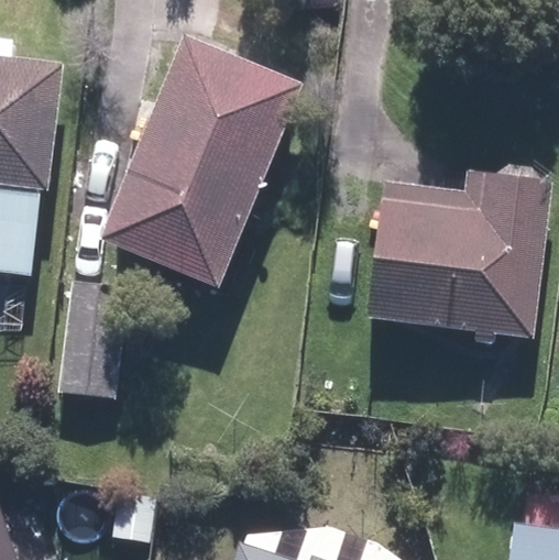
[(303,87),(185,39),(101,239),(218,287),(303,87)]
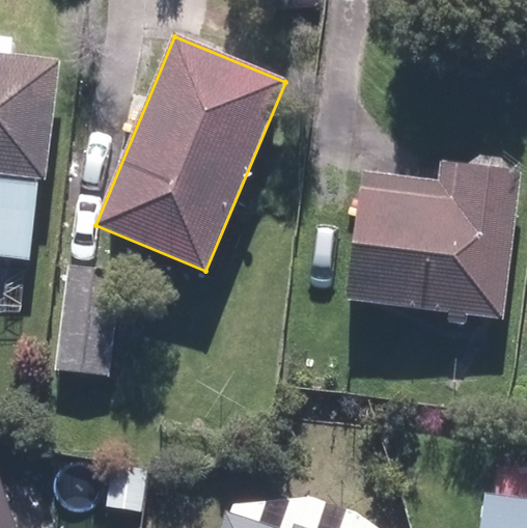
[(61,63),(0,54),(0,174),(46,181),(61,63)]
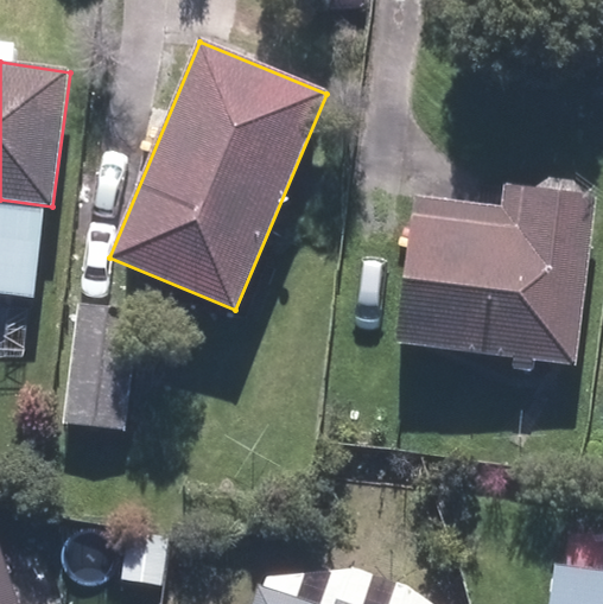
[(577,364),(597,191),(503,180),(501,205),(413,196),(397,343),(511,356),(509,369),(534,373),(535,360),(577,364)]
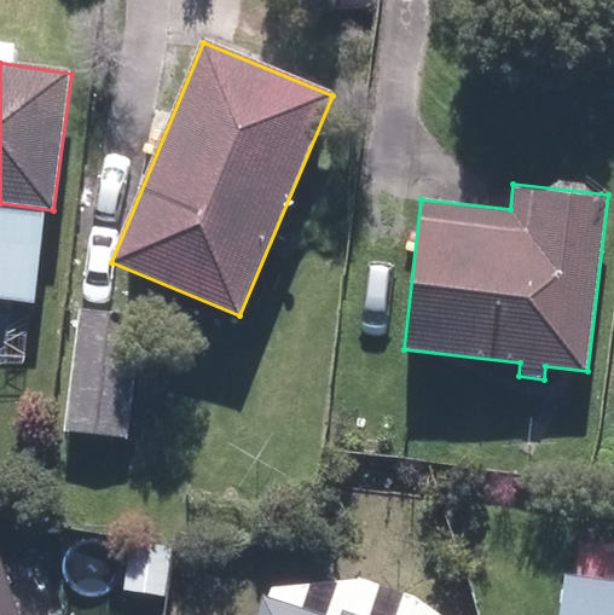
[(144,314),(82,307),(67,430),(128,437),(144,314)]
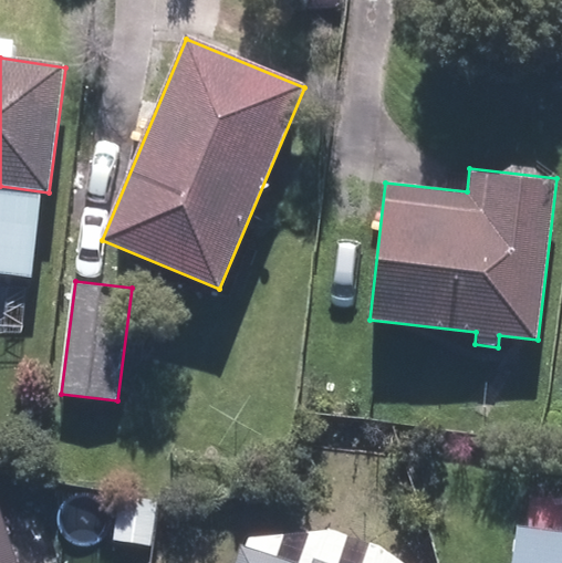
[(0,562),(18,562),(0,504),(0,562)]
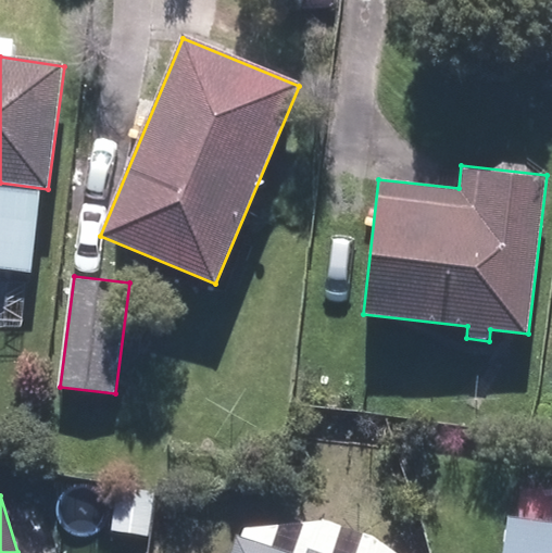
[(102,548),(104,498),(67,497),(65,547),(102,548)]
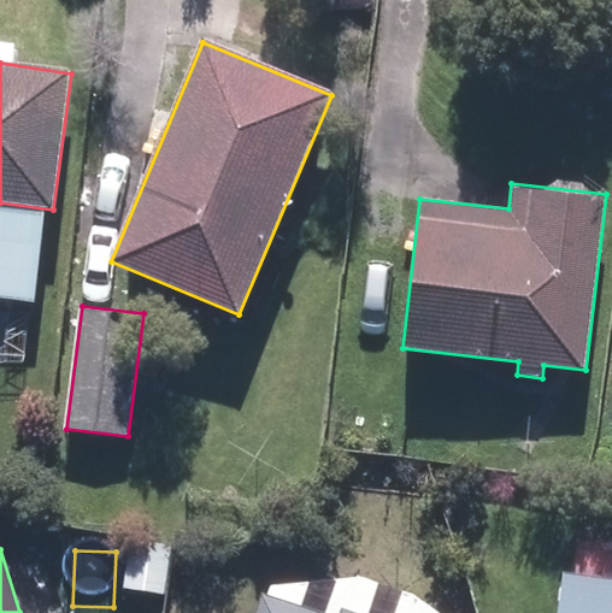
[(611,583),(560,577),(555,612),(611,612),(611,583)]
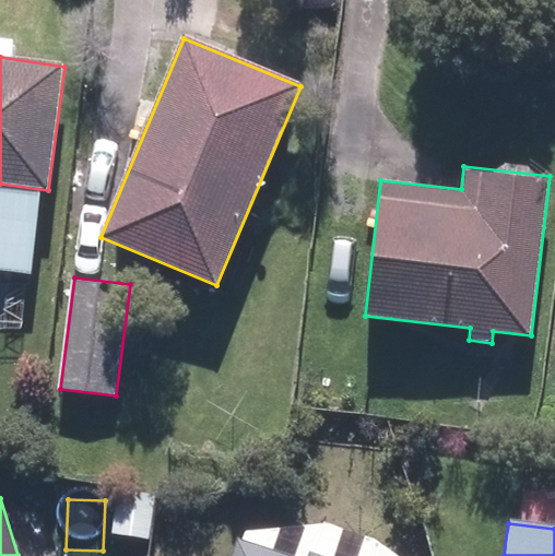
[(315,555),(308,554),(306,555),(278,555),(233,543),(228,555),(315,555)]
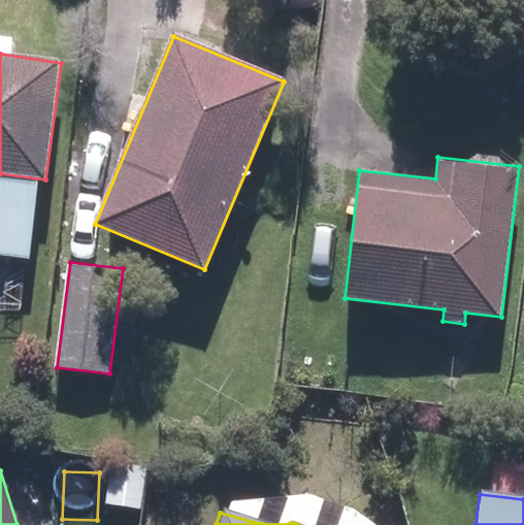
All buildings are outlined.
